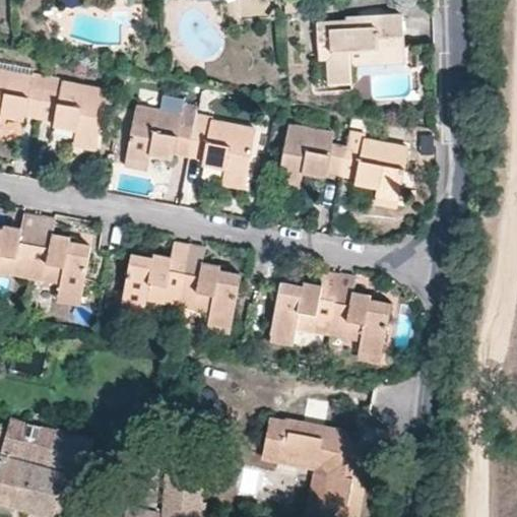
[(299,0),(279,0),(280,11),(300,11),(299,0)]
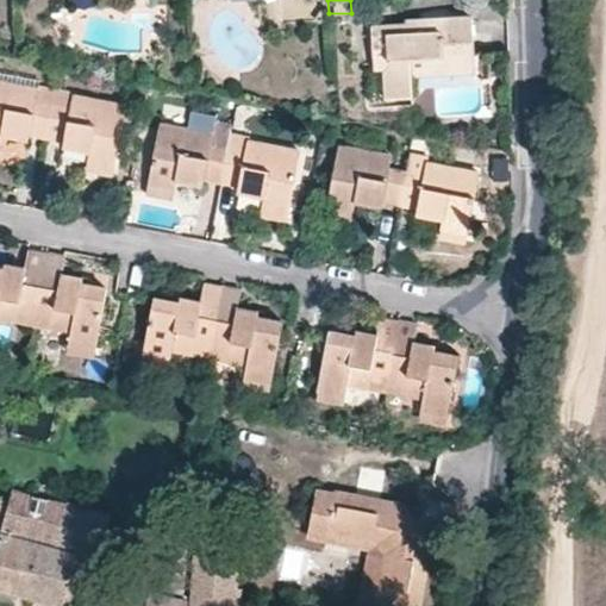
[(407,57),(470,55),(469,36),(469,17),(406,19),(405,23),(369,25),(372,67),(381,67),(381,98),(408,97),(407,73),(407,57)]
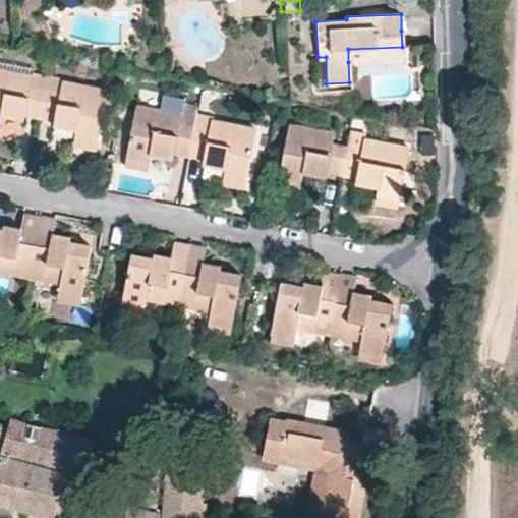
[(403,60),(402,47),(348,49),(348,62),(403,60)]
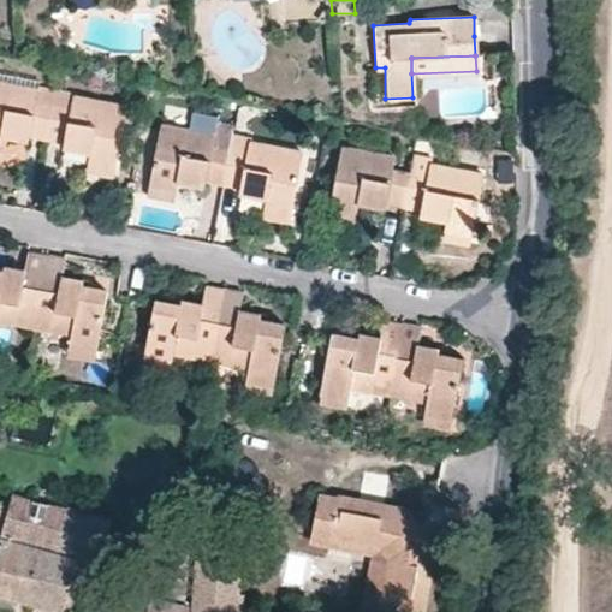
[(46,141),(52,110),(34,106),(36,91),(0,85),(0,140),(4,140),(7,141),(27,143),(28,137),(46,141)]
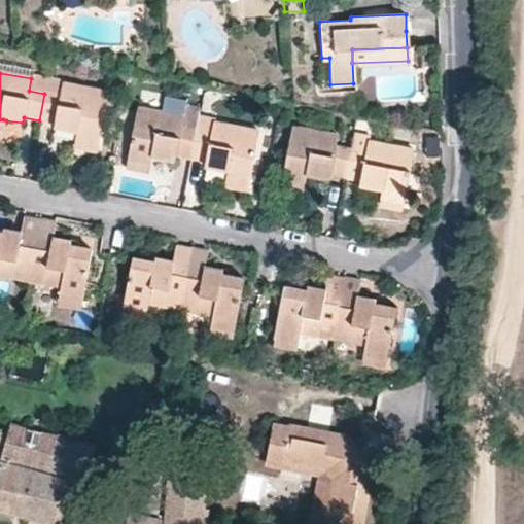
[(59,96),(44,94),(39,120),(54,124),(54,128),(70,132),(77,133),(76,141),(98,146),(108,94),(61,84),(59,96)]
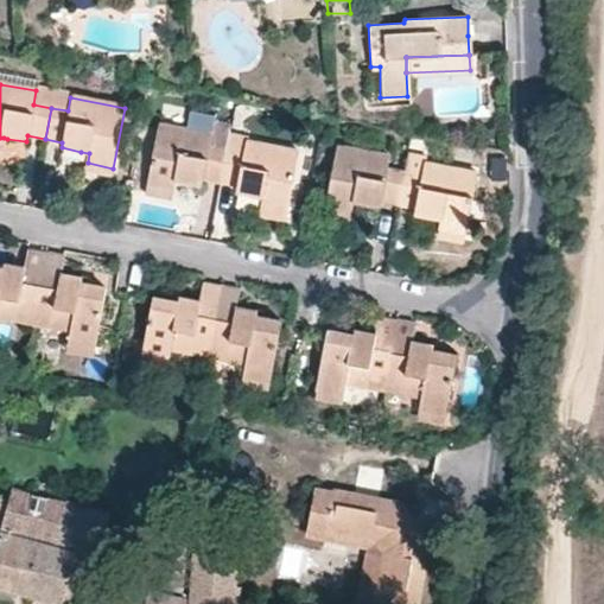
[(202,180),(218,184),(224,152),(208,147),(210,135),(157,126),(145,184),(173,189),(175,182),(183,183),(199,186),(202,180)]
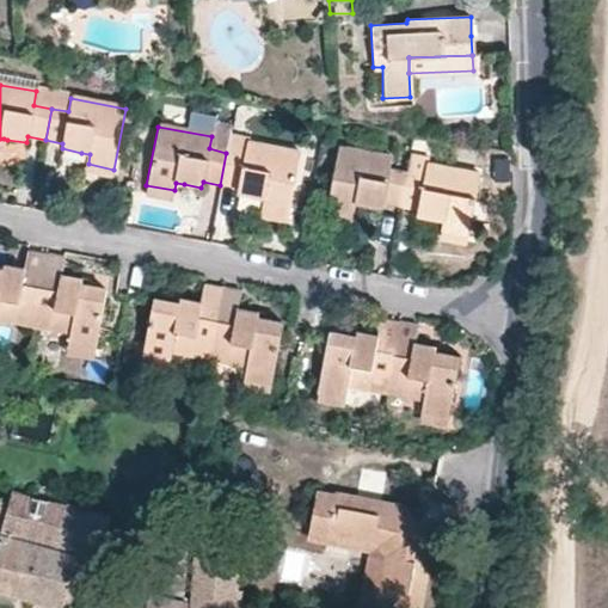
[(226,153),(220,185),(238,189),(238,194),(255,197),(264,200),(262,208),(290,213),(300,154),(247,145),(244,155),(226,153)]
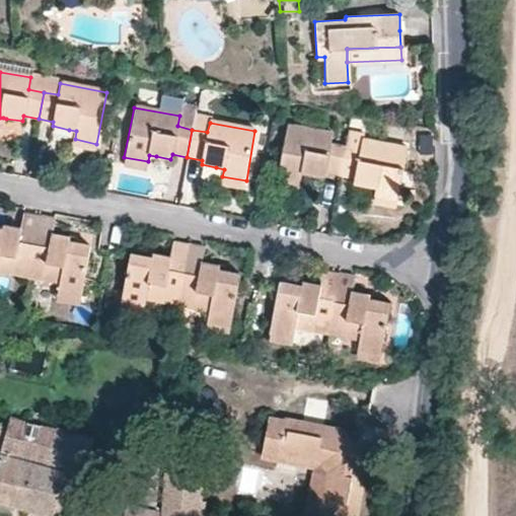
[(340,174),(345,147),(330,144),(333,132),(289,124),(278,176),(301,180),(302,173),(303,166),(310,167),(309,174),(324,176),(325,171),(340,174)]
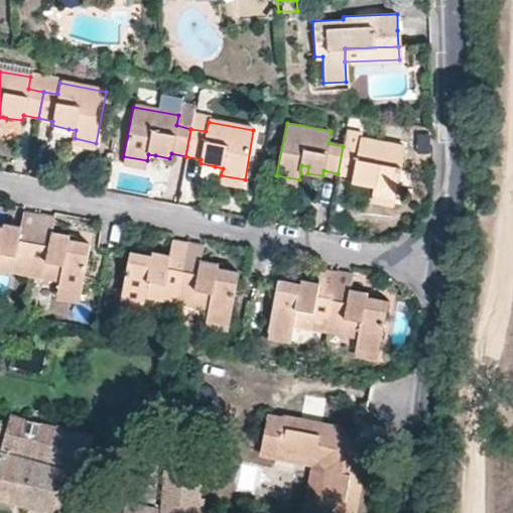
[(346,130),(343,146),(338,173),(353,175),(360,177),(359,183),(373,185),(372,194),(396,199),(404,146),(361,137),(362,133),(346,130)]
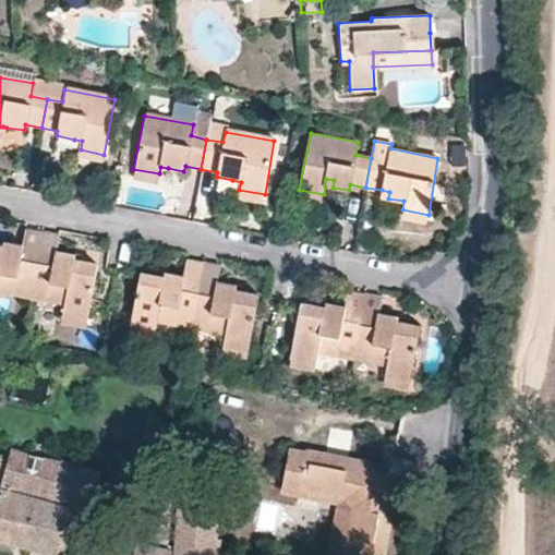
[(104,160),(104,155),(81,149),(80,155),(104,160)]
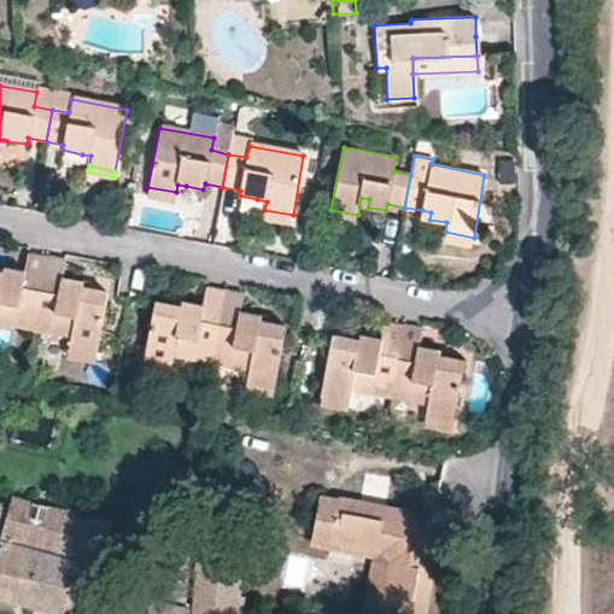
[(175,202),(176,192),(147,187),(146,197),(175,202)]
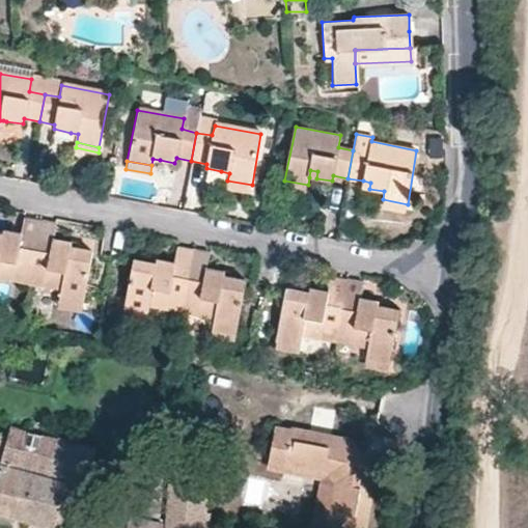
[(251,192),(252,185),(227,181),(226,187),(251,192)]
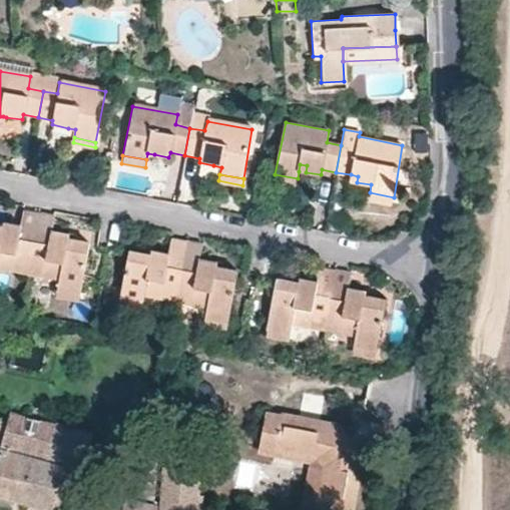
[(296,184),(298,178),(275,174),(274,180),(286,182),(296,184)]
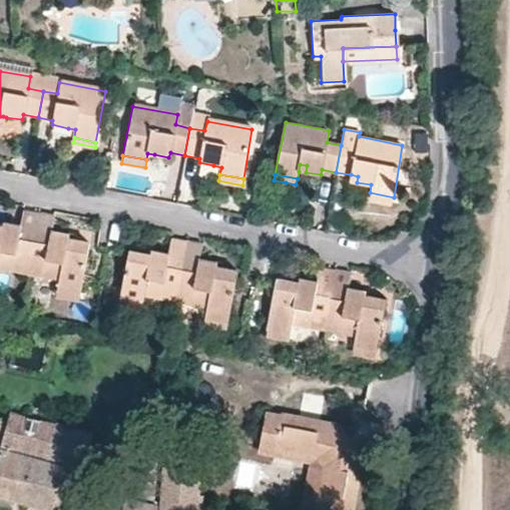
[(393,202),(394,197),(370,192),(370,197),(393,202)]
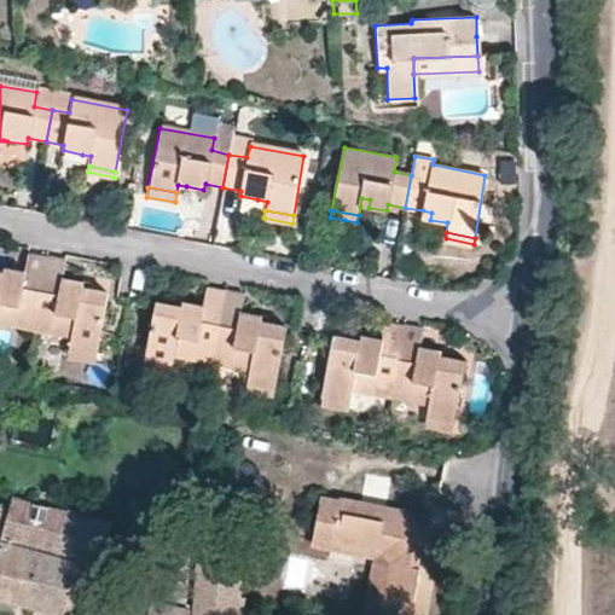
[(23,286),(40,289),(46,256),(29,253),(25,268),(24,274),(23,286)]
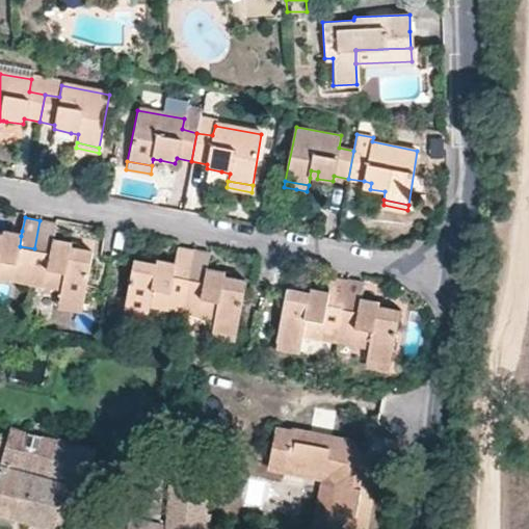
[(40,220),(34,248),(50,250),(51,242),(52,237),(53,222),(40,220)]
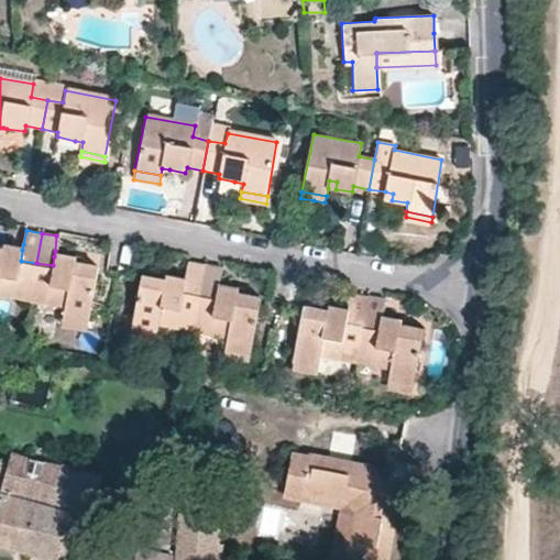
[(0,245),(22,250),(23,244),(12,242),(0,240),(0,245)]
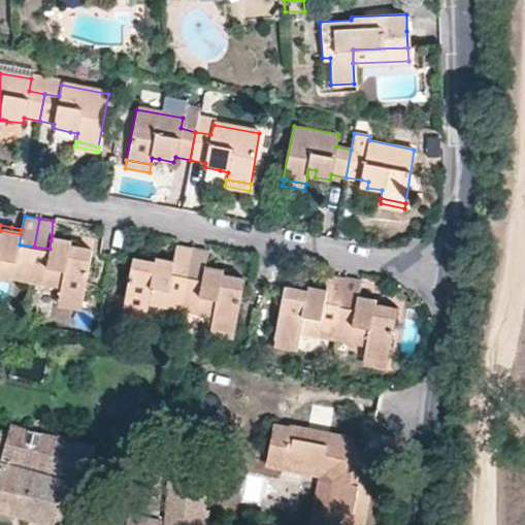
[(20,244),(21,234),(0,230),(0,277),(28,283),(34,247),(20,244)]
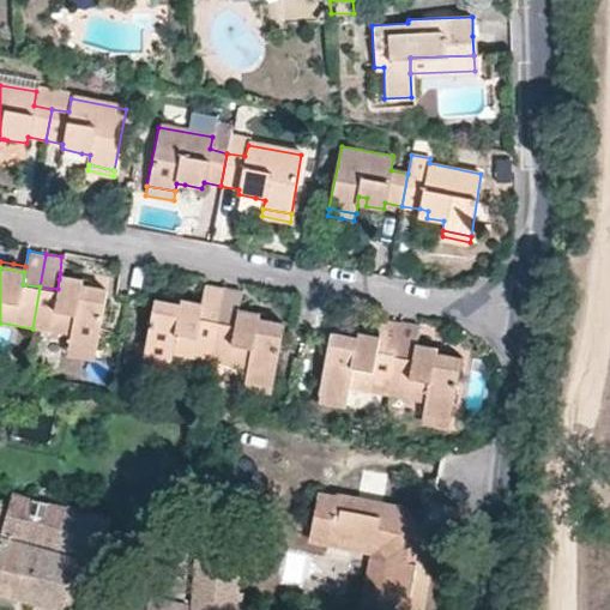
[(60,273),(59,279),(88,285),(89,278),(74,276),(60,273)]
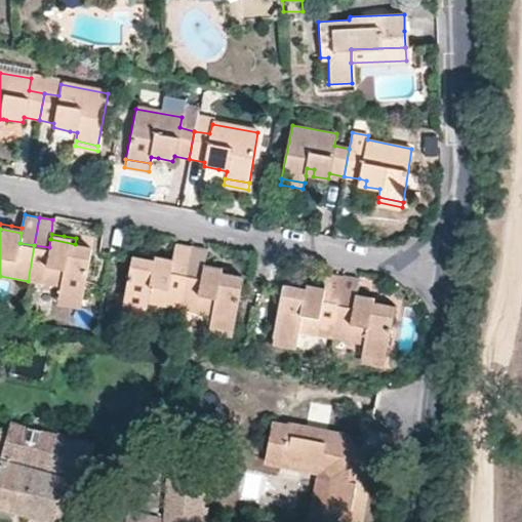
[(91,247),(75,244),(50,239),(49,247),(34,245),(28,281),(59,287),(57,295),(81,300),(91,247)]
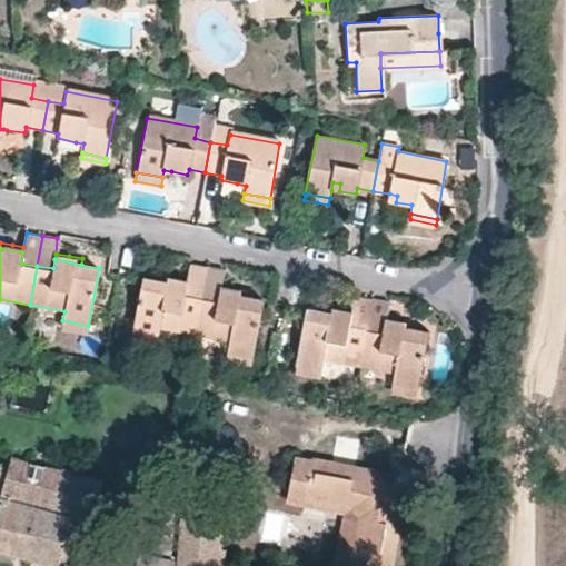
[(186,295),(201,298),(207,267),(191,264),(188,280),(186,286),(186,295)]
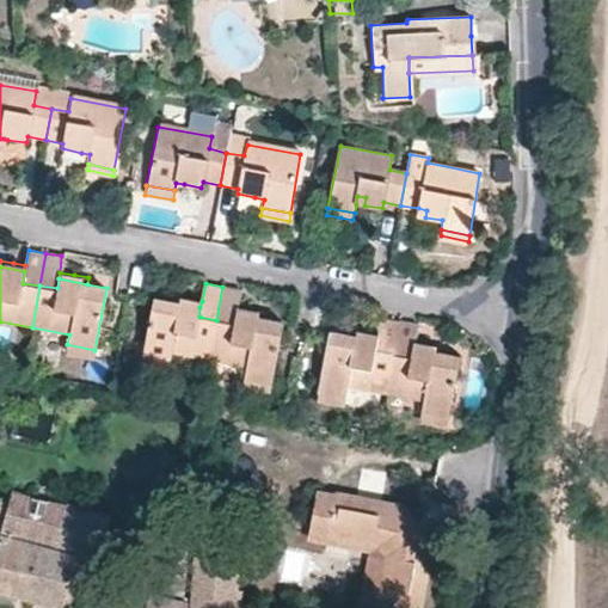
[(222,287),(216,320),(233,323),(234,314),(234,308),(238,290),(222,287)]
